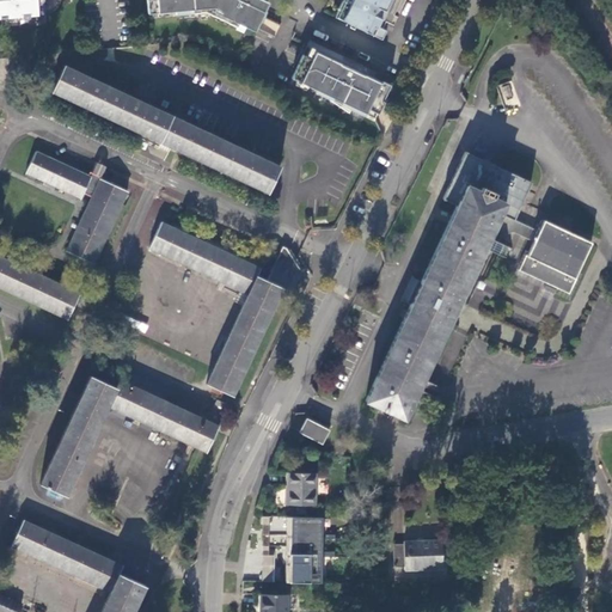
[(0,0),(0,18),(40,16),(37,0),(0,0)]
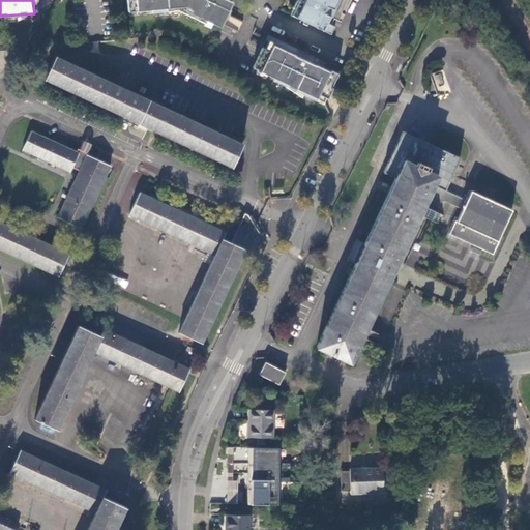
[(127,9),(128,11),(152,9),(152,12),(167,11),(167,8),(178,7),(179,4),(185,7),(183,10),(199,17),(200,13),(207,18),(205,20),(221,28),(229,10),(233,0),(232,0),(125,0),(126,9),(127,9)]
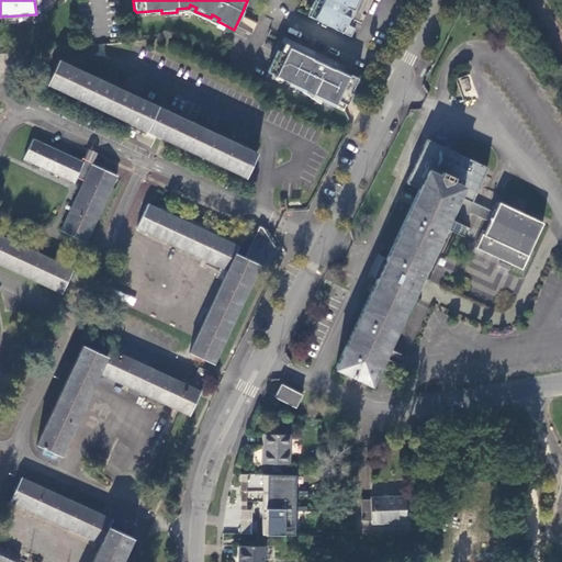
[(321,0),(313,18),(325,23),(351,36),(356,29),(347,24),(350,18),(351,19),(355,11),(353,11),(358,0),(321,0)]
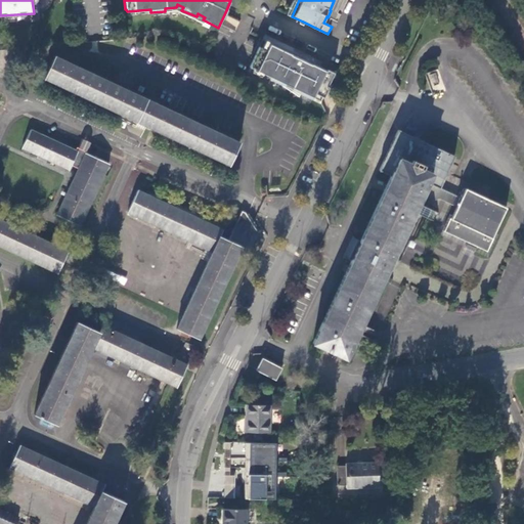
[(234,33),(239,20),(227,15),(222,27),(234,33)]
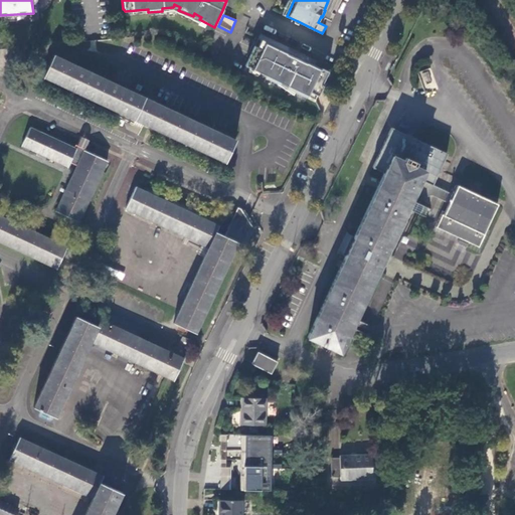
[(329,70),(260,37),(246,65),(268,74),(267,76),(308,97),(316,81),(323,84),(327,75),(329,70)]
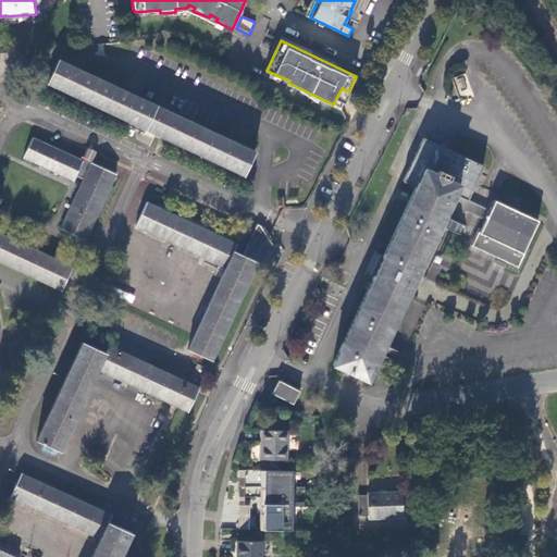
[(47,85),(245,176),(256,152),(59,61),(47,85)]
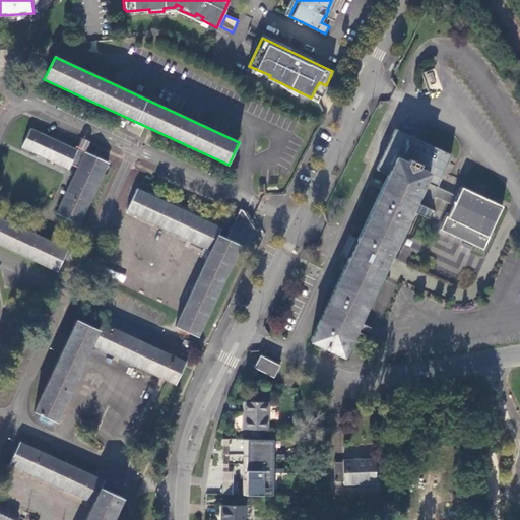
[(434,69),(424,72),(430,90),(439,87),(434,69)]
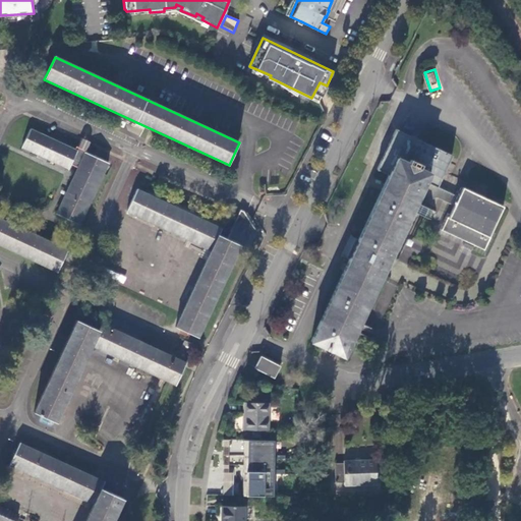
[(311,341),(344,356),(414,207),(422,210),(425,203),(436,198),(453,207),(447,219),(446,218),(440,231),(463,242),(461,247),(470,252),(472,246),(483,251),(489,238),(487,238),(502,208),(461,188),(457,197),(437,188),(452,156),(396,129),(377,170),(388,176),(311,341)]
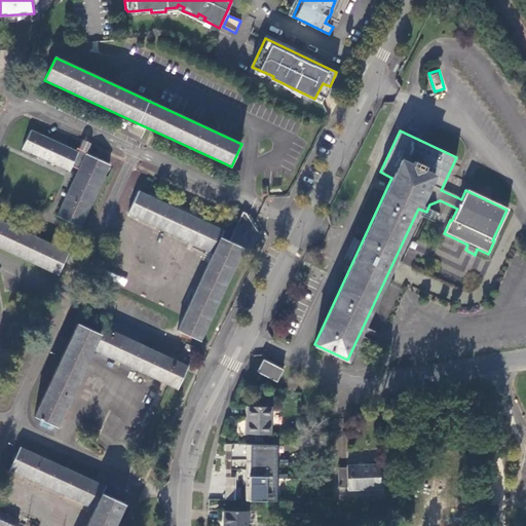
[(86,154),(78,150),(76,152),(31,132),(23,149),(70,171),(71,166),(78,170),(57,216),(80,227),(109,164),(86,154)]
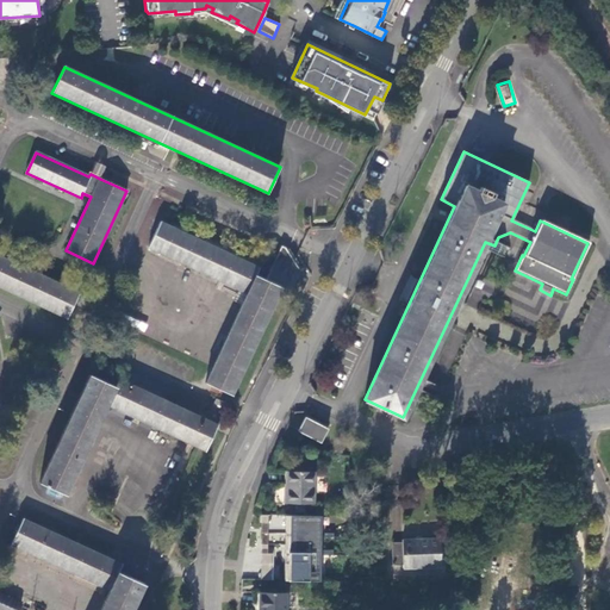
[(95,162),(91,174),(100,179),(106,167),(95,162)]
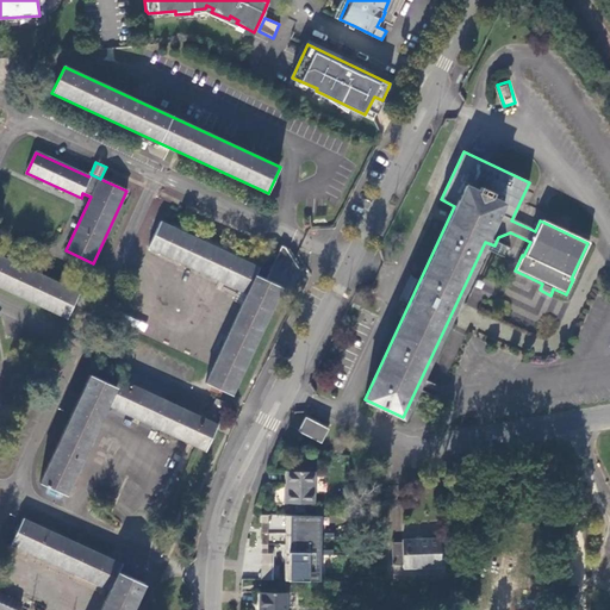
[(205,384),(231,396),(281,287),(290,291),(300,271),(285,249),(281,247),(266,280),(256,275),(260,268),(161,222),(148,248),(247,293),(205,384)]
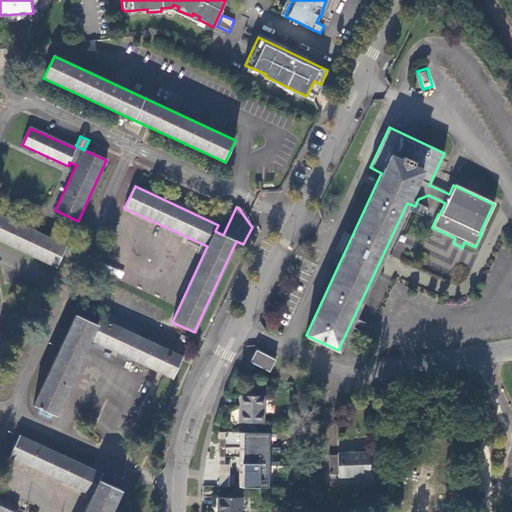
[(0,241),(56,268),(66,246),(0,215),(0,241)]
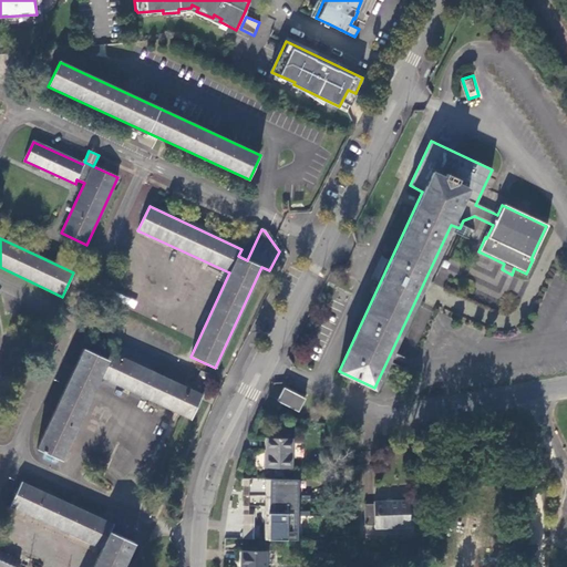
[(111,298),(134,309),(137,302),(114,291),(111,298)]
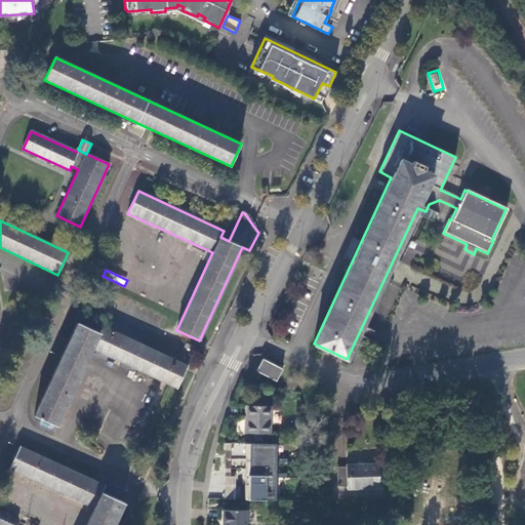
[(34,415),(56,427),(93,349),(176,388),(195,348),(187,344),(178,362),(103,326),(99,332),(77,322),(34,415)]
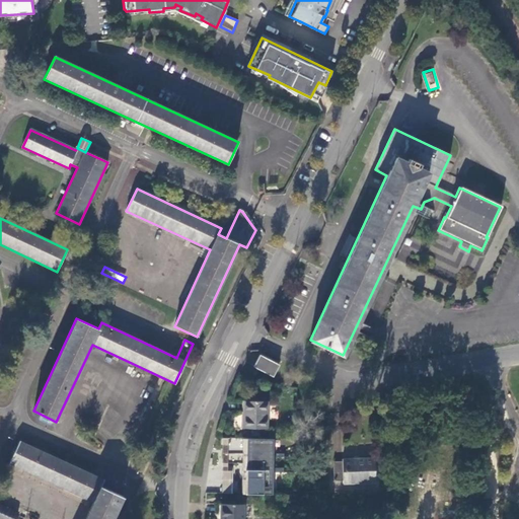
[(261,355),(253,366),(254,367),(254,366),(272,375),(273,376),(279,365),(279,364),(278,365),(261,356),(261,355)]
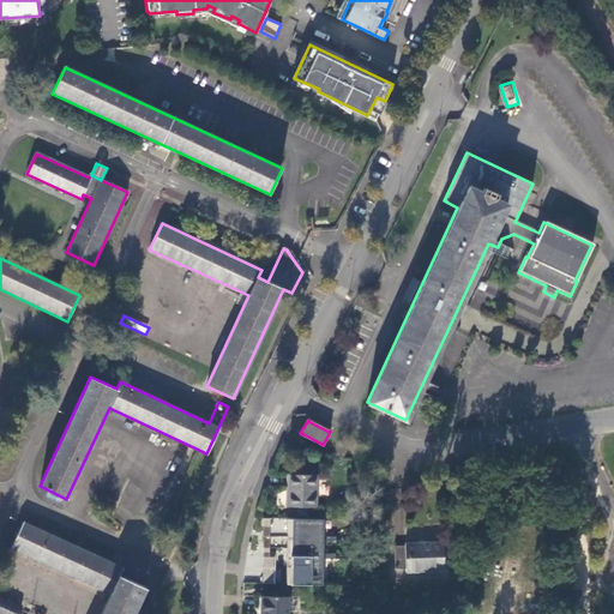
[(286,507),(314,507),(314,475),(287,475),(286,507)]
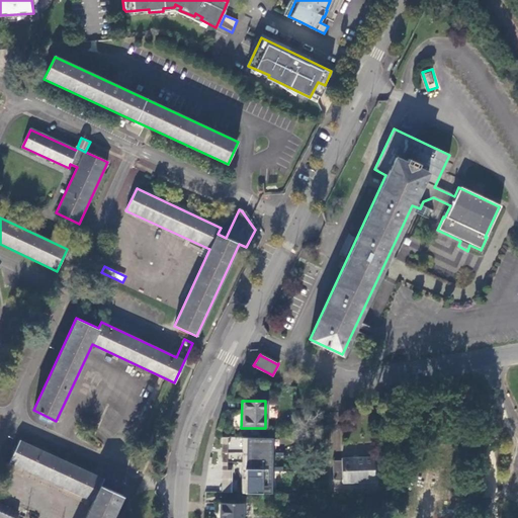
[(84,517),(111,517),(122,496),(100,485),(103,479),(19,439),(9,461),(92,501),(84,517)]
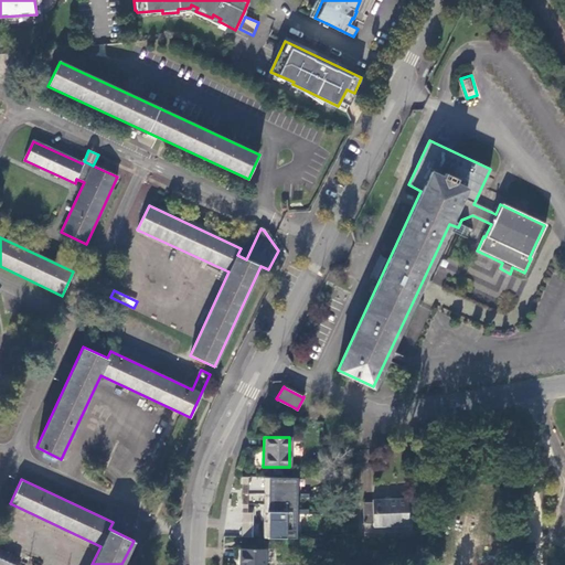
[(372,501),(362,502),(363,523),(373,522),(373,525),(406,524),(406,498),(372,499),(372,501)]
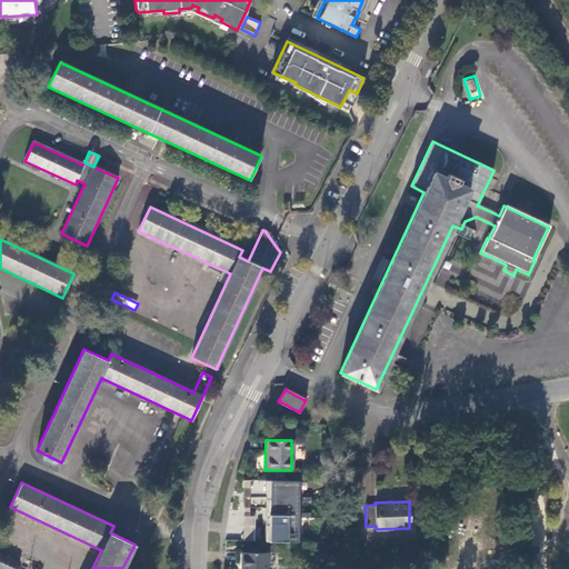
[(233,533),(241,533),(243,533),(247,533),(253,533),(253,516),(233,516),(233,533)]
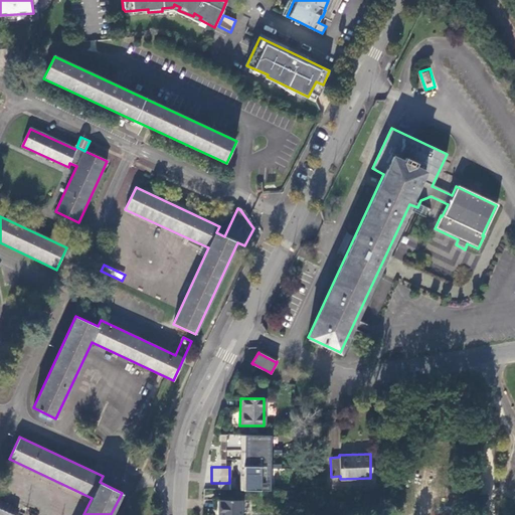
[(218,514),(240,514),(241,498),(218,499),(218,514)]
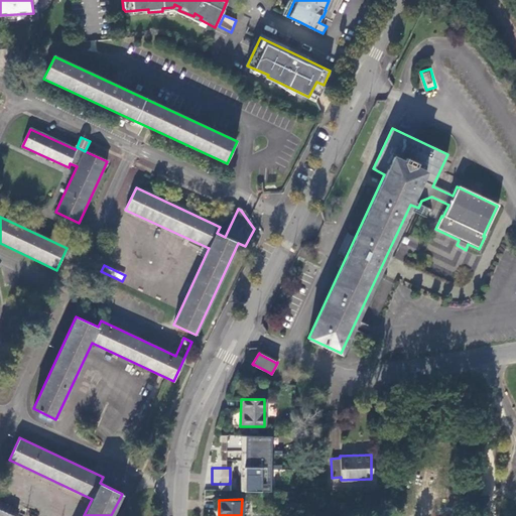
[(14,515),(18,509),(0,501),(0,500),(0,515),(1,515),(14,515)]
